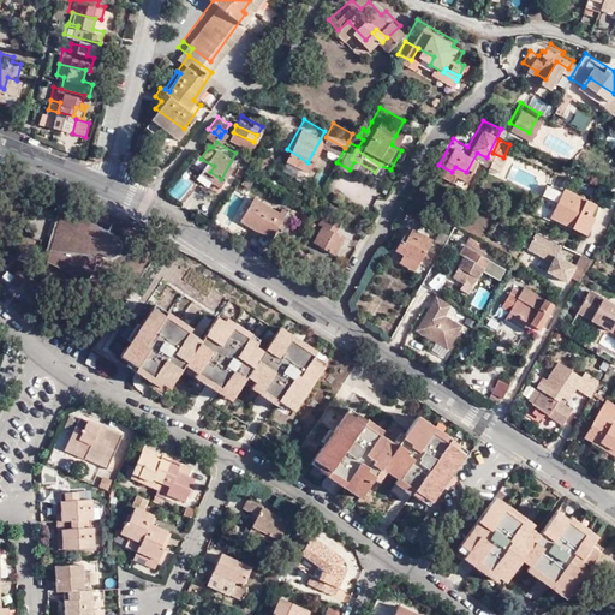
[(493,153),(489,159),(500,165),(503,157),(493,153)]
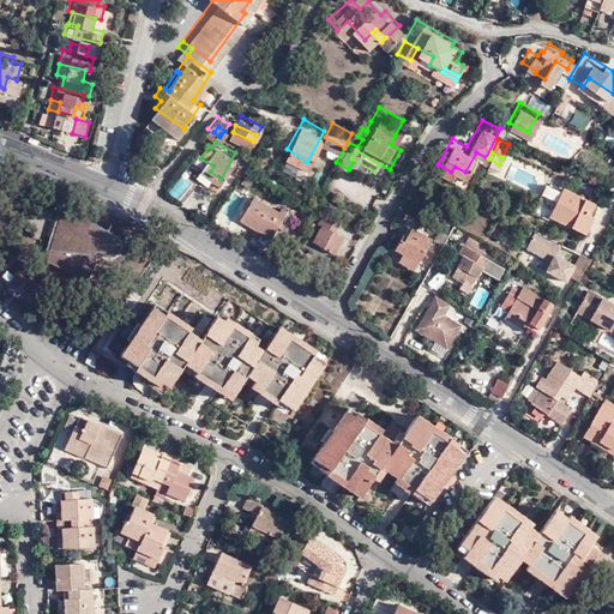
[(197,163),(210,172),(214,166),(200,158),(197,163)]
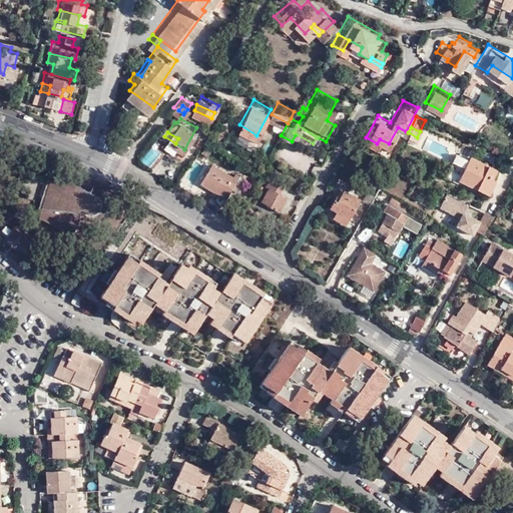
[(454,154),(492,172),(498,162),(470,149),(469,152),(458,147),(454,154)]
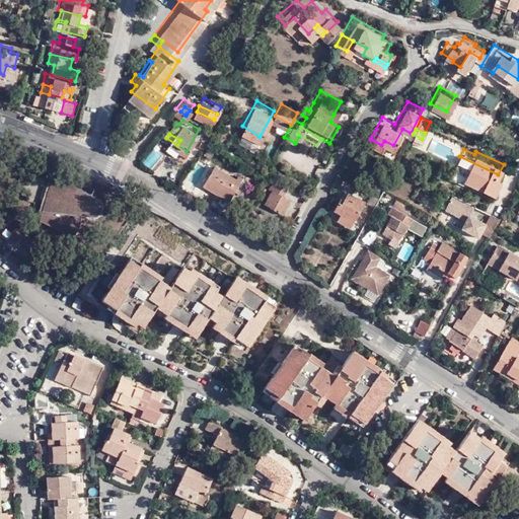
[(483,186),(491,189),(498,174),(459,156),(451,171),(462,177),(464,175),(465,171),(485,181),(483,186)]
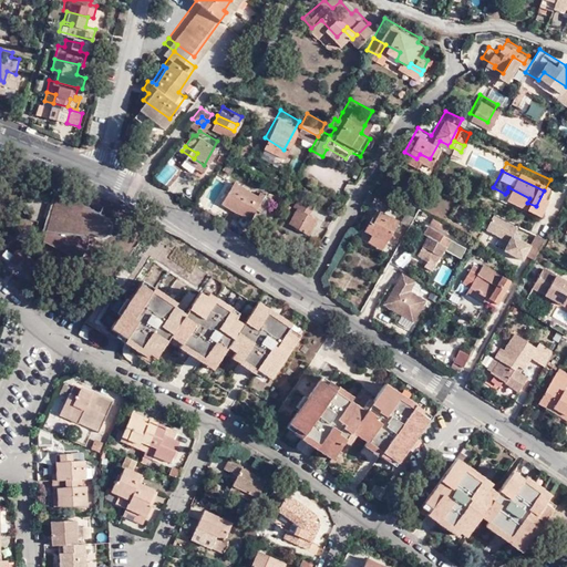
[(98,196),(94,199),(55,177),(51,193),(54,196),(52,202),(49,203),(43,217),(47,220),(44,226),(81,246),(89,233),(90,225),(100,227),(104,226),(110,224),(112,218),(112,212),(109,208),(104,205),(105,200),(98,196)]
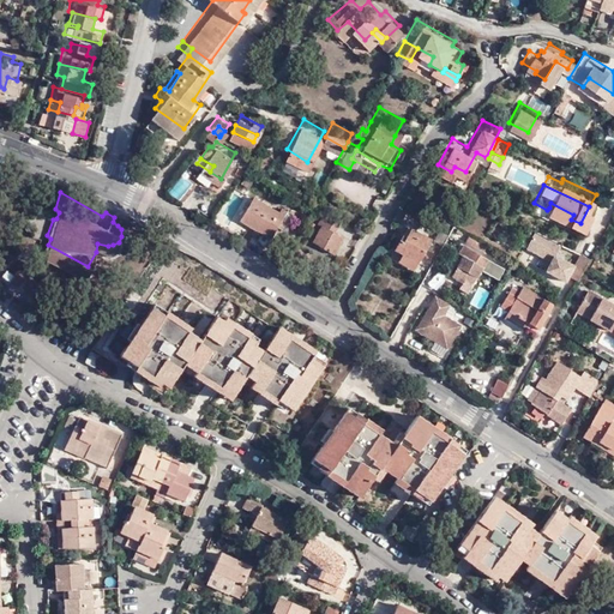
[(244,214),(275,232),(282,221),(290,226),(300,210),(288,203),(284,209),(258,192),(244,214)]
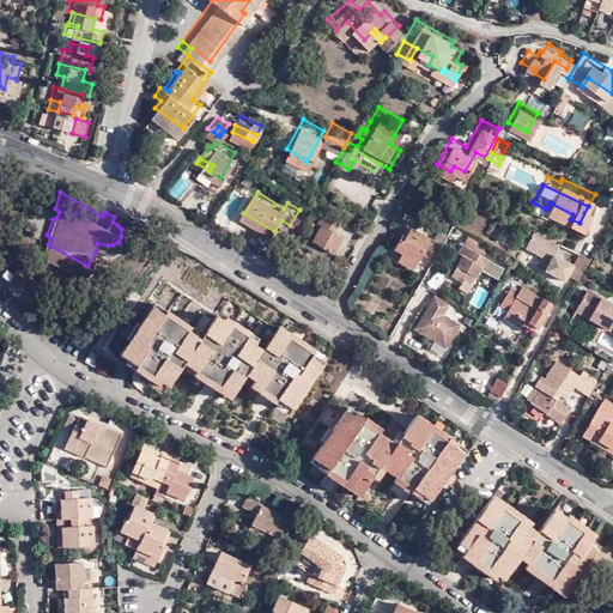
[(550,202),(548,207),(570,219),(572,214),(550,202)]
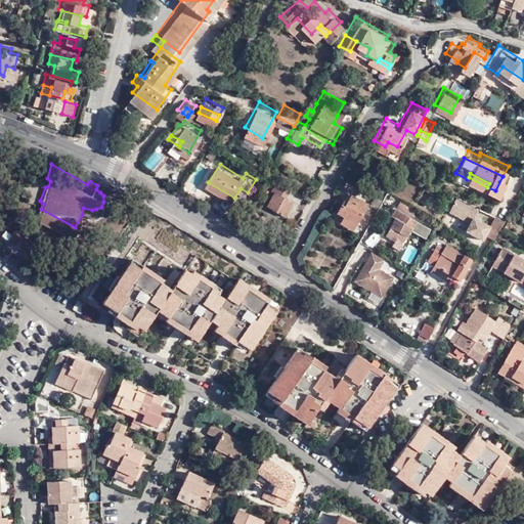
[(500,193),(508,179),(503,176),(495,190),(500,193)]
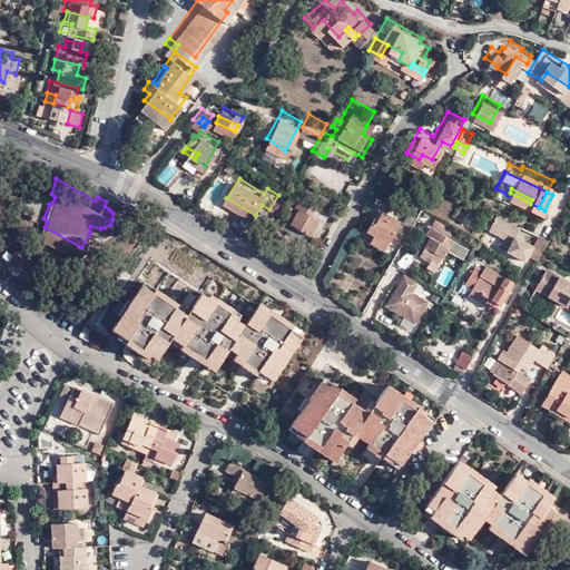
[(288,222),(306,231),(315,217),(307,212),(313,202),(298,193),(293,204),(297,206),(288,222)]
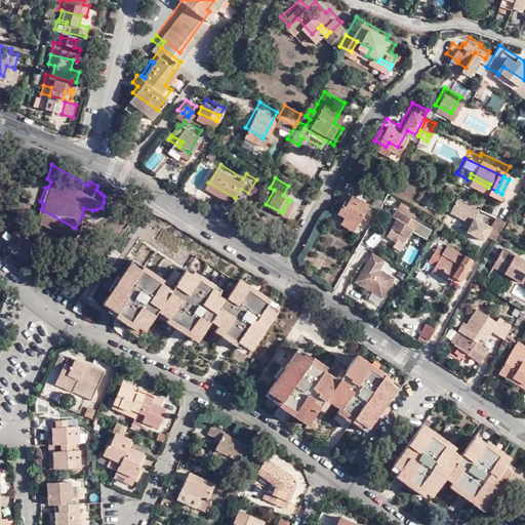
[(369,199),(353,189),(349,195),(346,193),(336,208),(344,212),(339,217),(354,226),(369,199)]
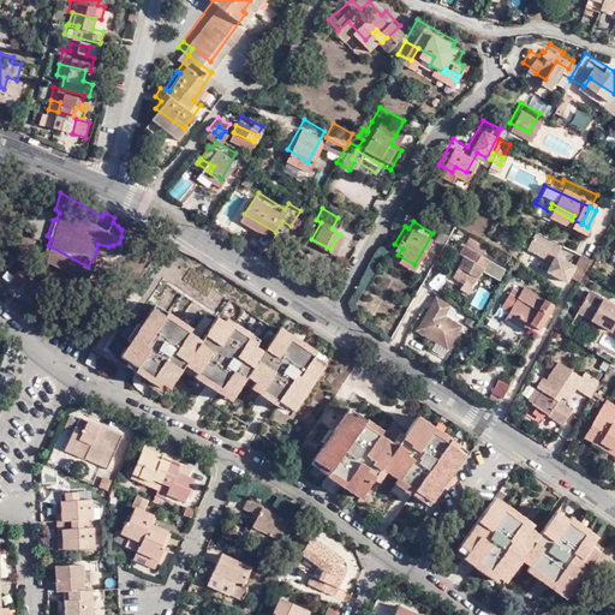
[(577,272),(589,249),(580,244),(573,256),(554,245),(559,237),(533,222),(525,237),(549,251),(544,260),(565,272),(568,267),(577,272)]
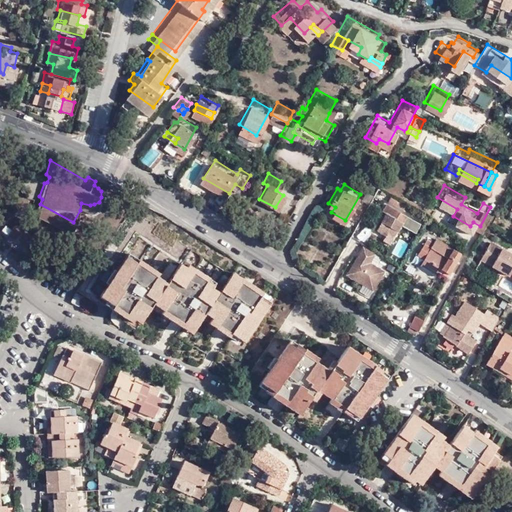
[(375,189),(368,186),(365,192),(371,196),(375,189)]
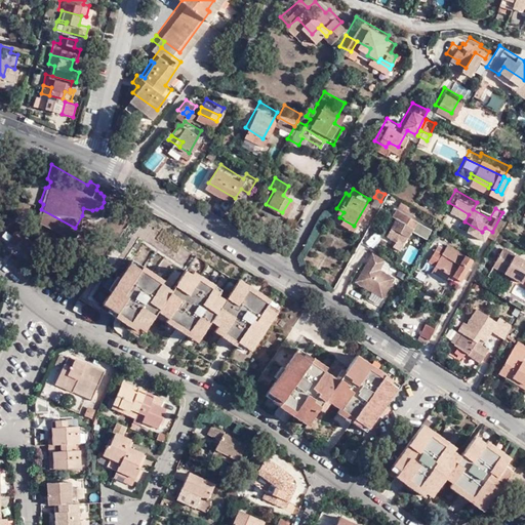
[(417,204),(400,193),(396,199),(414,209),(417,204)]
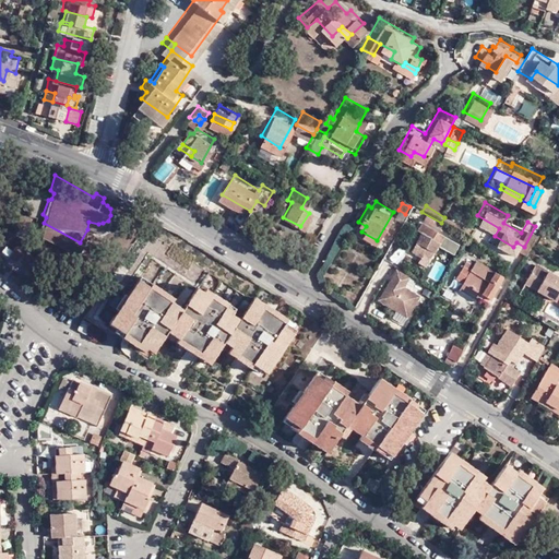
[(501,266),(475,251),(470,260),(463,257),(455,269),(462,273),(459,280),(477,290),(479,287),(488,292),(501,266)]
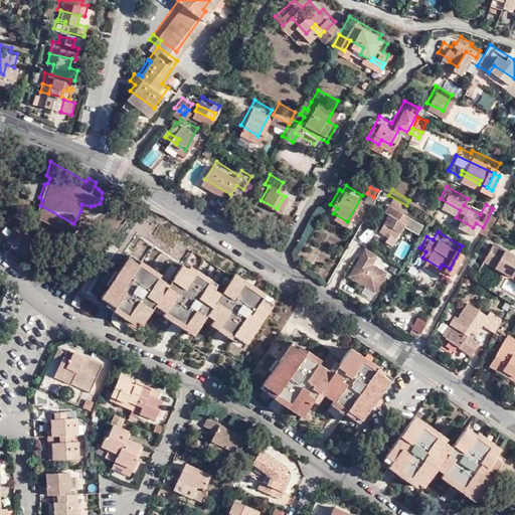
[(514,248),(492,236),(482,253),(510,270),(513,265),(514,266),(514,248)]
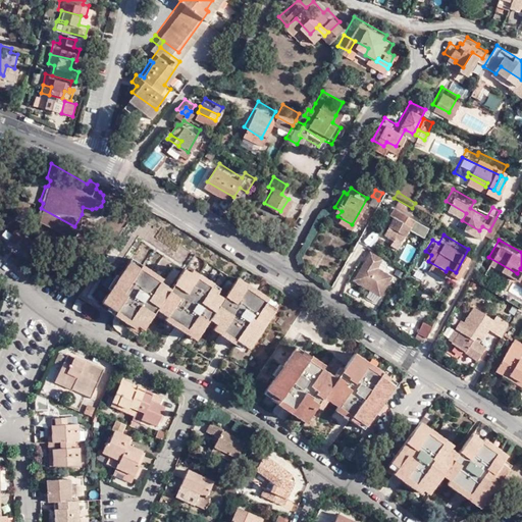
[(376,260),(381,252),(369,245),(352,271),(378,288),(390,269),(382,263),(376,260)]
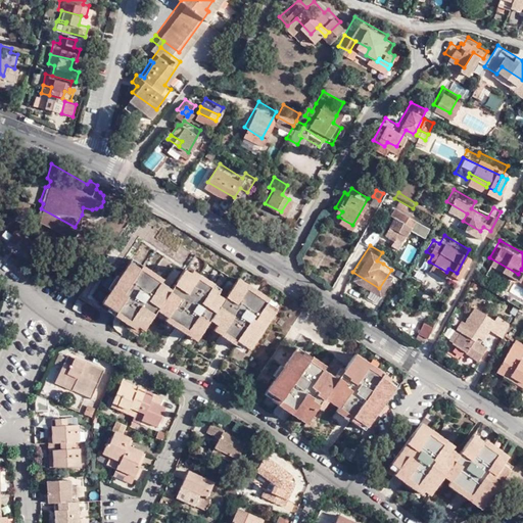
[(387,255),(382,252),(377,260),(383,264),(387,255)]
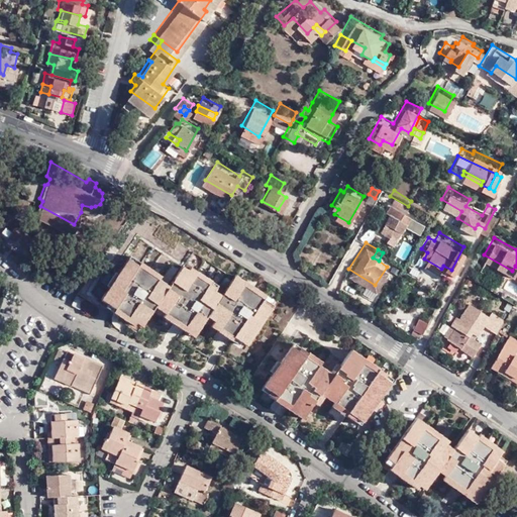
[(156,306),(170,284),(160,278),(162,275),(130,253),(101,298),(114,307),(112,311),(129,322),(127,325),(139,332),(156,306)]
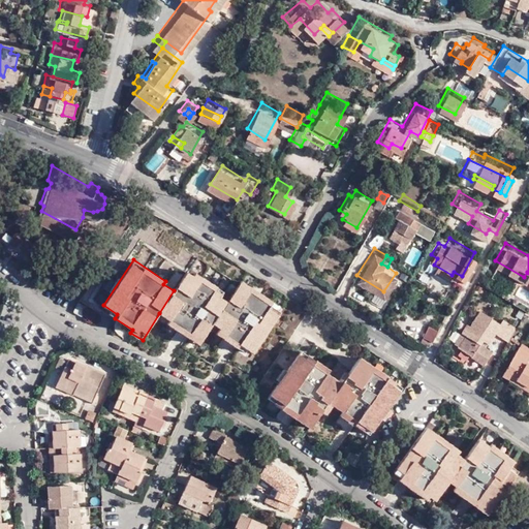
[(174,290),(159,313),(168,319),(166,322),(199,345),(213,323),(227,300),(221,296),(225,290),(195,271),(193,274),(186,271),(174,290)]
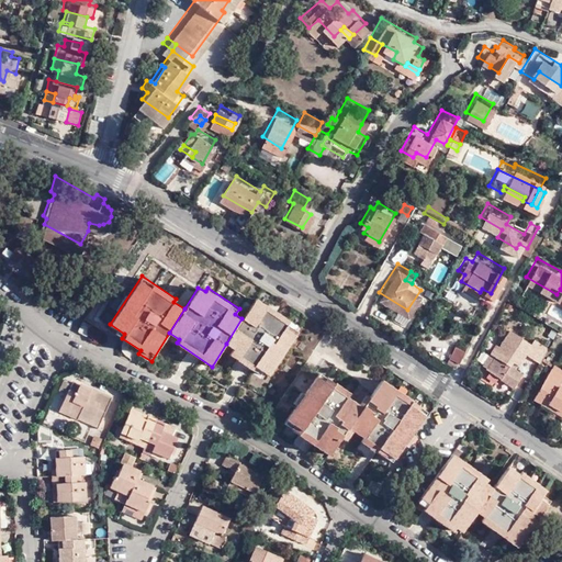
[(290,319),(256,296),(226,344),(232,348),(228,353),(260,374),(261,371),(269,377),(299,333),(287,324),(290,319)]
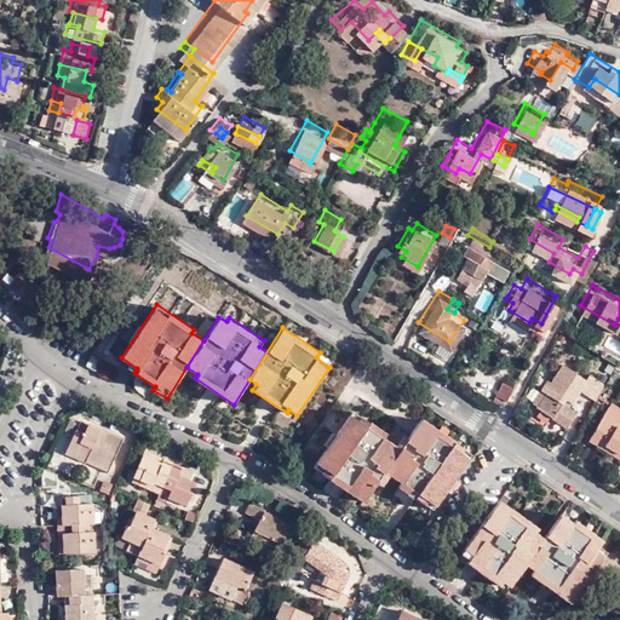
[(82,354),(97,362),(103,350),(90,343),(82,354)]
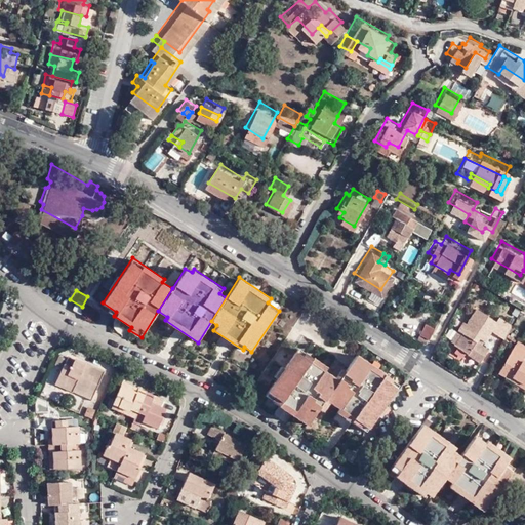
[(459,325),(451,337),(479,355),(486,341),(476,334),(478,331),(483,334),(489,324),(502,332),(506,327),(511,318),(497,310),(495,314),(475,300),(466,316),(461,314),(456,323),(459,325)]
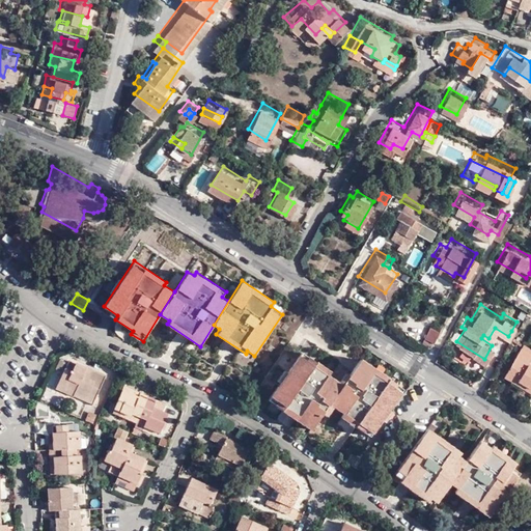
[(417,335),(426,318),(417,313),(408,330),(417,335)]
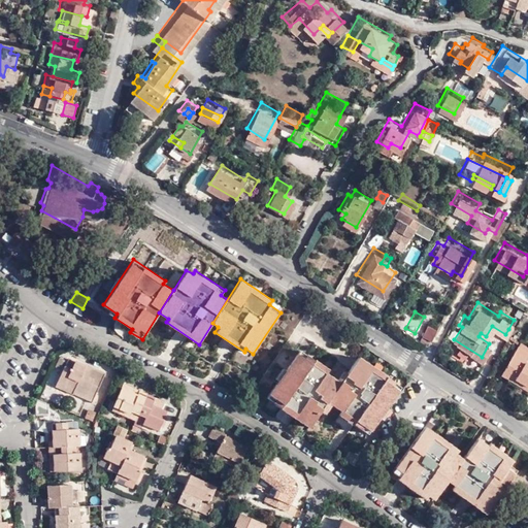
[(429,334),(435,323),(426,318),(420,329),(429,334)]
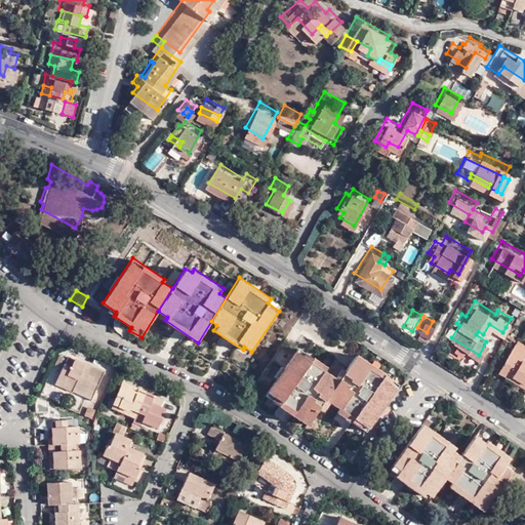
[(459,325),(456,323),(448,335),(451,337),(459,325)]
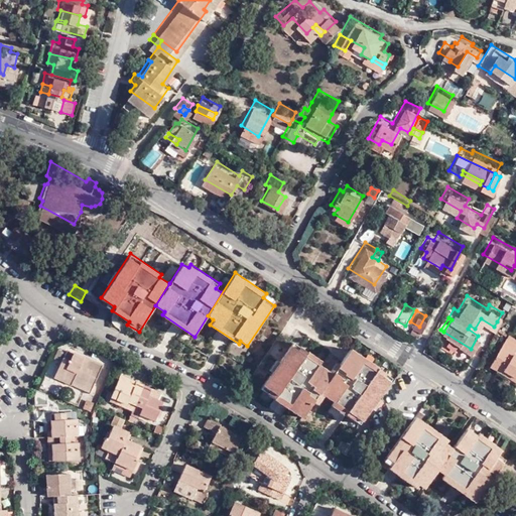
[(505,329),(489,357),(511,369),(512,367),(515,368),(515,350),(508,346),(515,334),(505,329)]
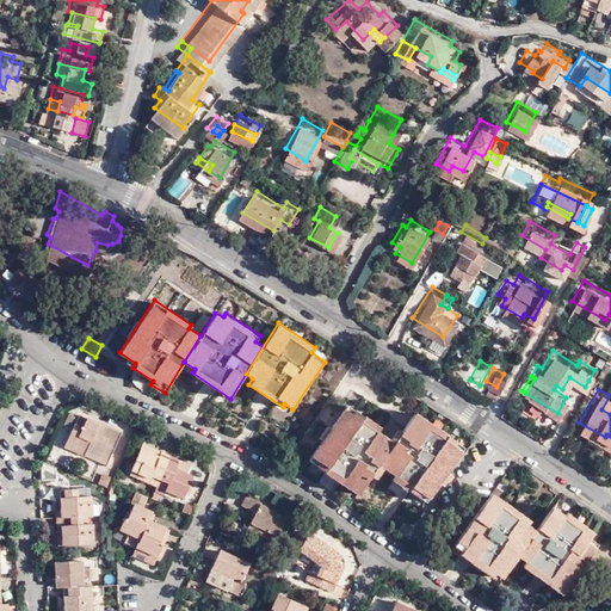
[(382,426),(347,403),(308,460),(358,494),(371,475),(376,479),(384,468),(380,464),(395,440),(380,430),(382,426)]
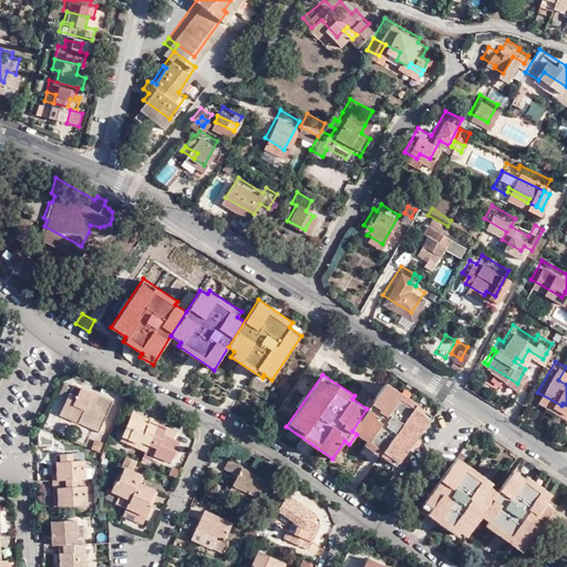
[(61,375),(57,387),(62,389),(68,379),(61,375)]
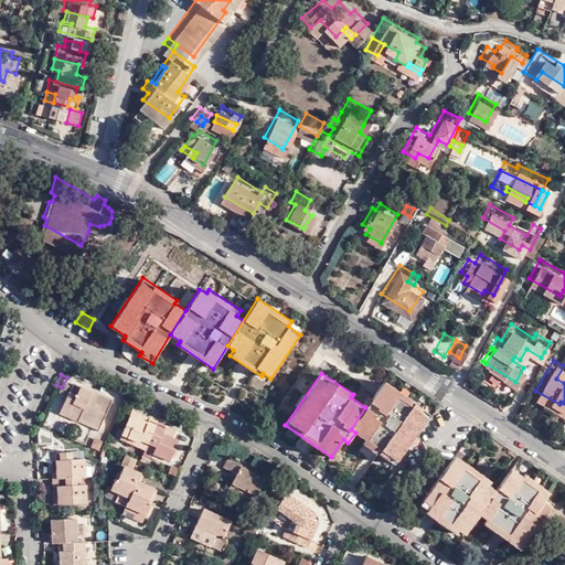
[(74,374),(70,383),(76,387),(82,377),(74,374)]
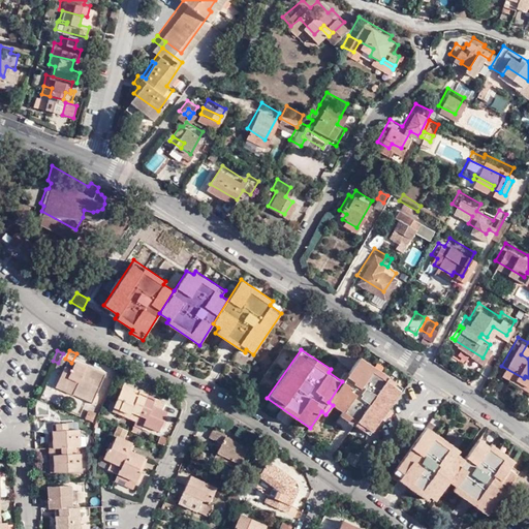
[(65,359),(57,374),(73,383),(72,385),(91,395),(104,367),(76,353),(71,363),(65,359)]
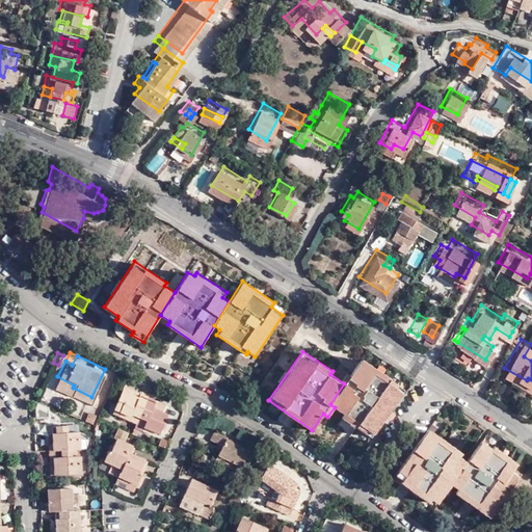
[(344,383),(330,404),(344,414),(342,418),(372,437),(406,390),(362,358),(344,383)]
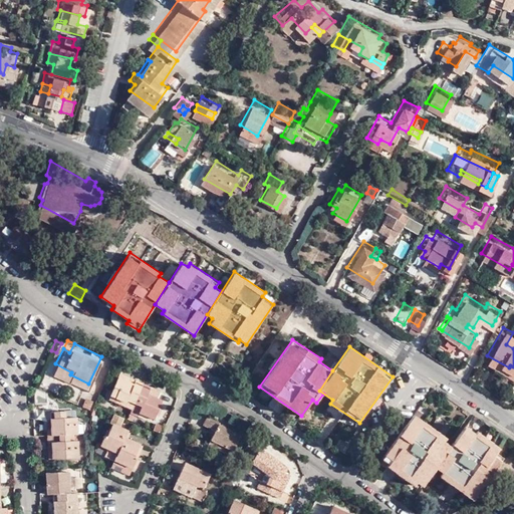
[(509,367),(487,355),(485,358),(507,370),(509,367)]
